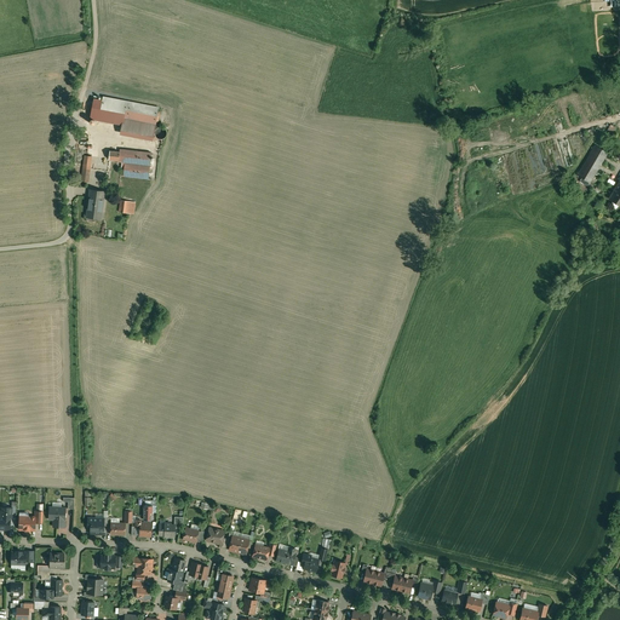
[(153,141),(159,107),(103,97),(102,105),(93,104),(91,118),(122,124),(120,135),(153,141)]
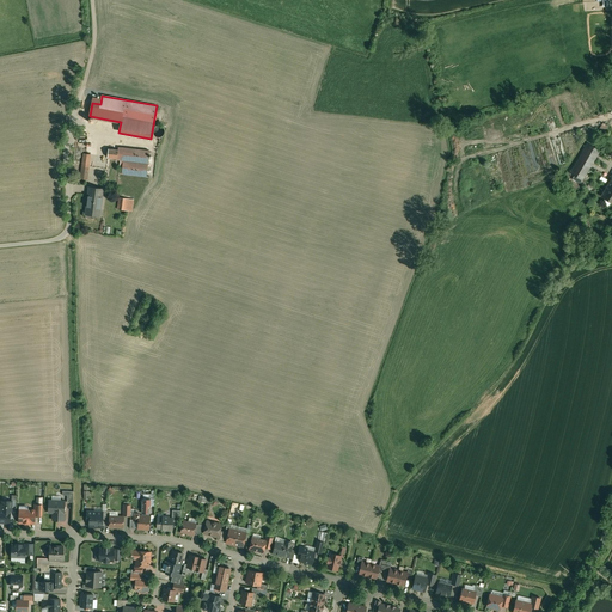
[(154,126),(154,136),(165,136),(165,126),(154,126)]
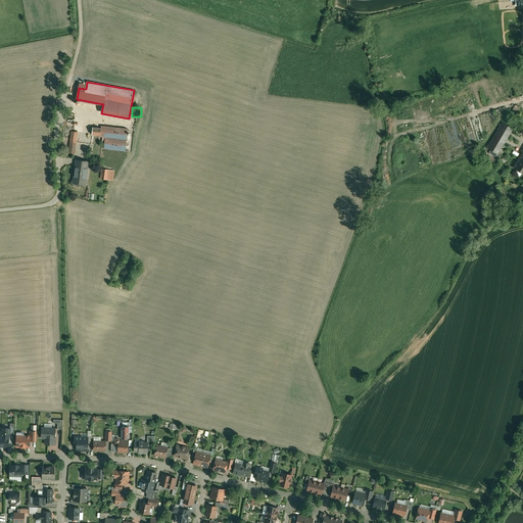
[(502,122),(486,147),(497,154),(513,129),(502,122)]
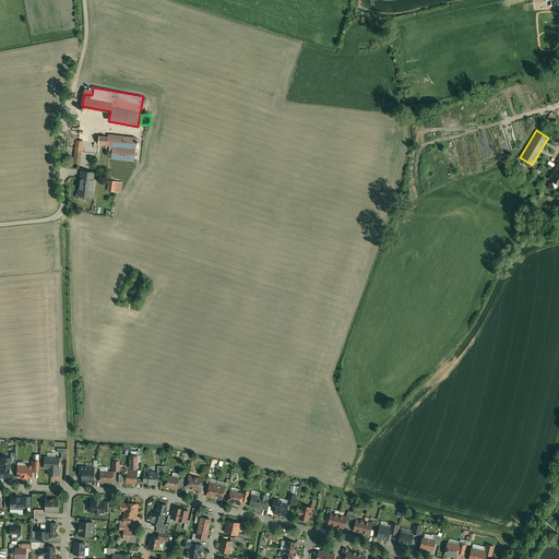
[(135,138),(108,134),(108,138),(107,144),(107,146),(134,150),(135,138)]
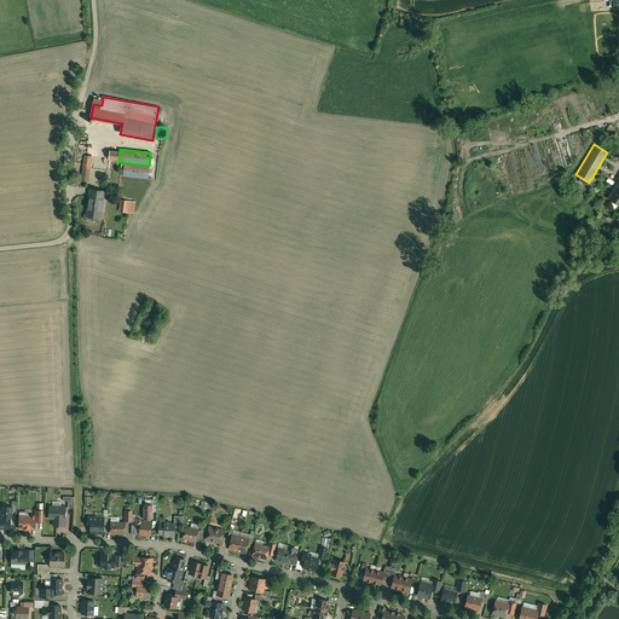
[(150,167),(125,163),(122,175),(148,179),(150,167)]
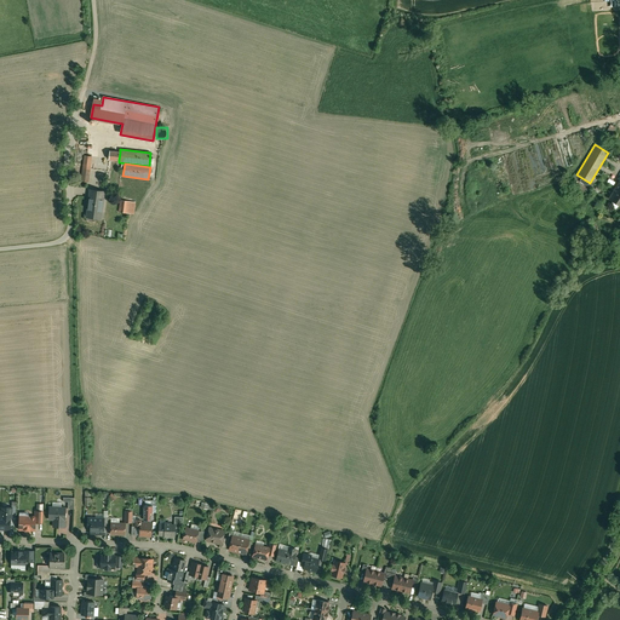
[(619,182),(608,199),(619,205),(619,182)]
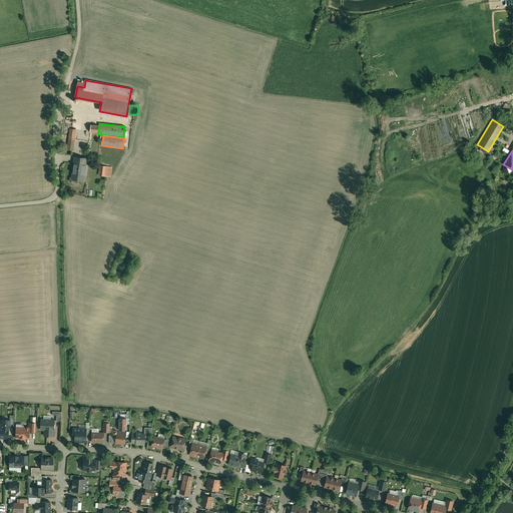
[(502,164),(490,156),(486,162),(498,170),(502,164)]
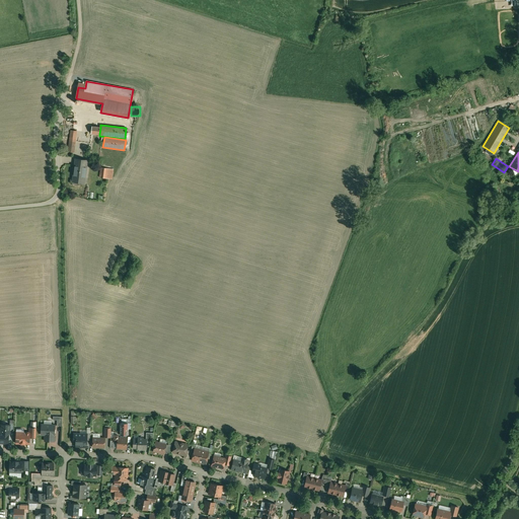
[(81,160),(76,159),(75,166),(75,172),(74,172),(73,179),(78,180),(78,181),(84,182),(85,174),(86,174),(86,169),(85,169),(86,160),(81,159),(81,160)]
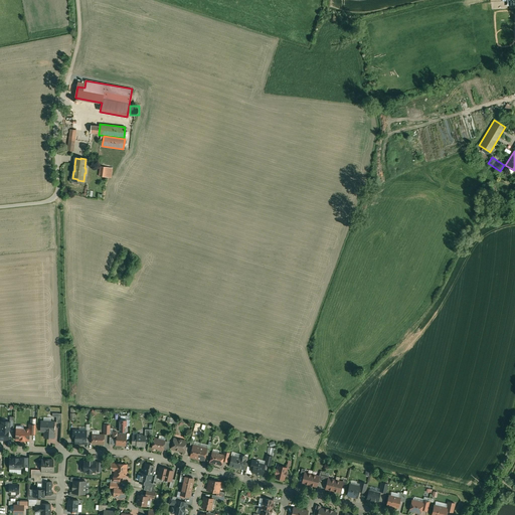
[(61,413),(52,413),(52,416),(56,416),(56,422),(61,422),(61,413)]
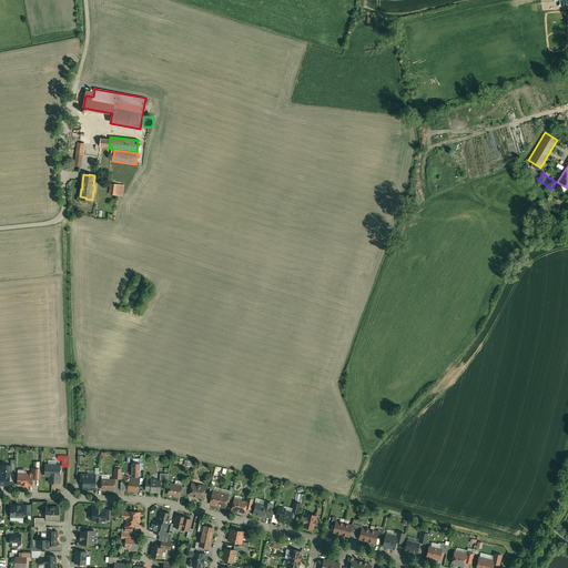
[(2,465),(1,474),(9,474),(11,474),(11,465),(2,465)]
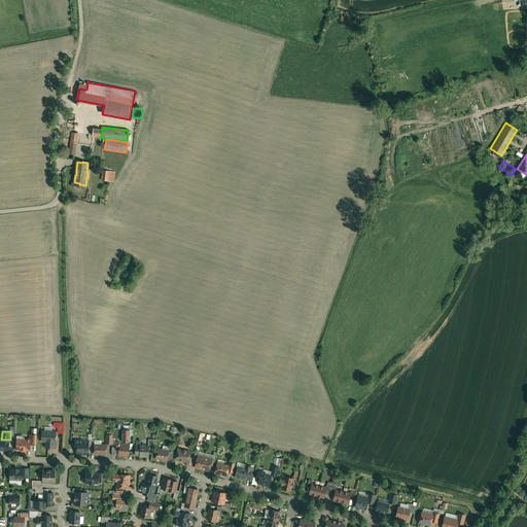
[(56,431),(42,431),(41,440),(45,441),(45,448),(55,449),(55,442),(56,442),(56,431)]
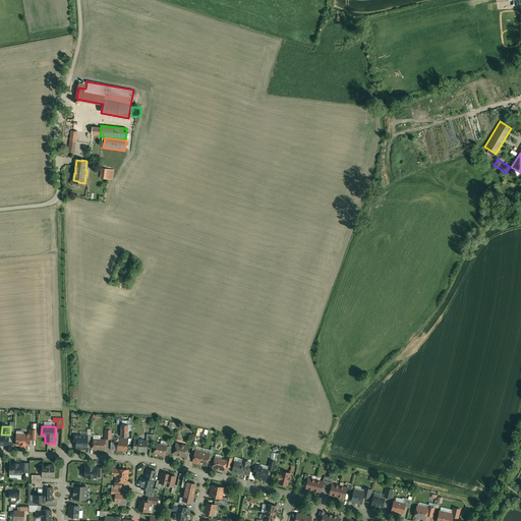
[(30,435),(23,433),(22,435),(22,430),(16,430),(16,433),(16,435),(16,445),(20,445),(21,446),(24,446),(25,445),(30,446),(30,439),(30,435)]
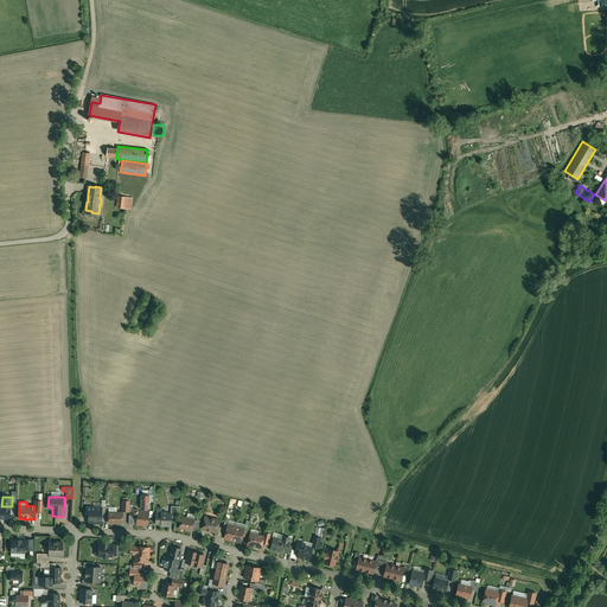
[(1,506),(0,505),(0,518),(10,518),(10,506),(1,506)]
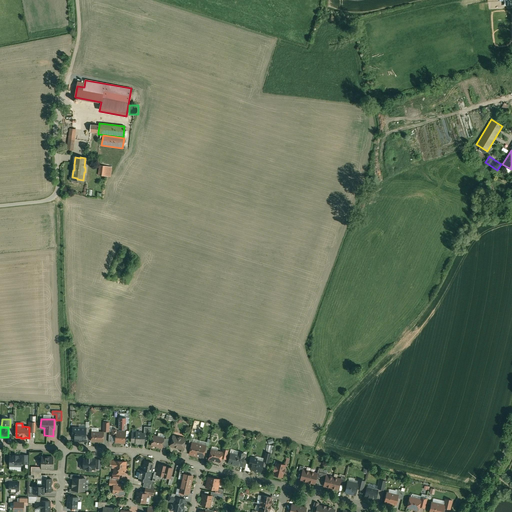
[(78,428),(73,428),(73,435),(75,435),(75,440),(85,441),(85,434),(86,433),(85,433),(78,433),(78,428)]
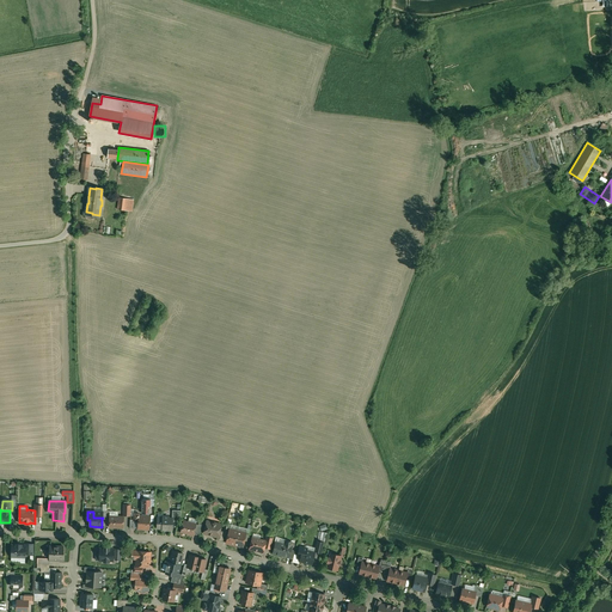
[(139,514),(134,513),(134,520),(134,521),(135,521),(139,521),(138,528),(148,530),(150,516),(141,516),(139,516),(139,514)]
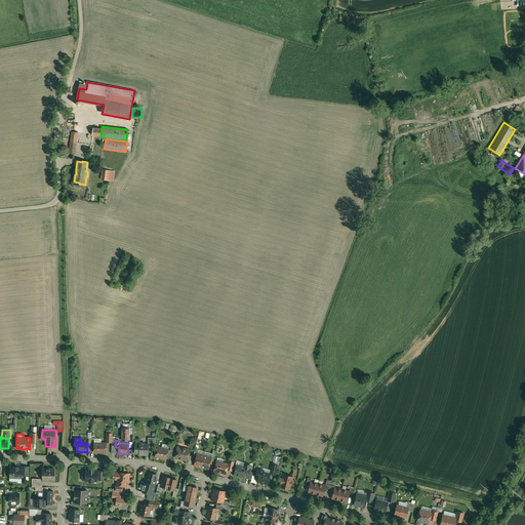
[(106,444),(94,443),(93,451),(94,452),(97,452),(98,451),(106,452),(106,444)]
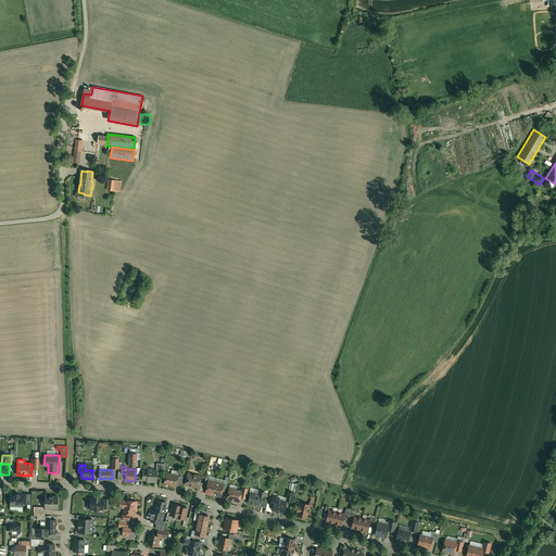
[(153,469),(148,469),(148,470),(143,470),(142,480),(148,480),(148,481),(152,481),(152,480),(156,480),(156,472),(156,471),(153,470),(153,469)]
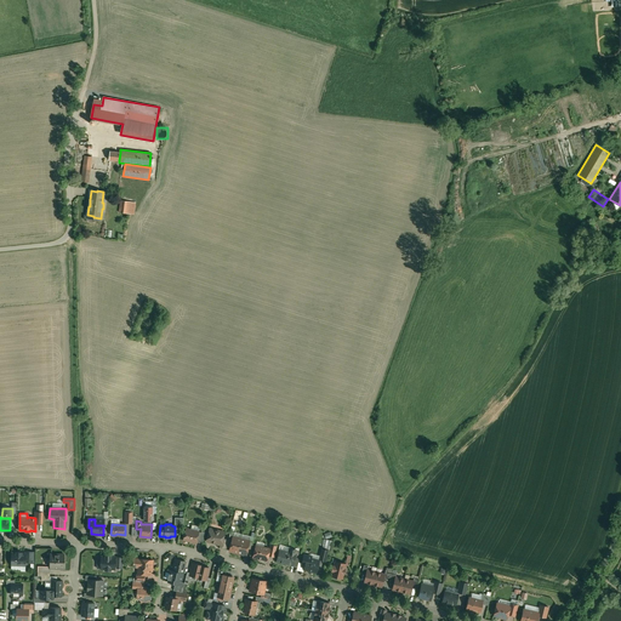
[(199,531),(187,529),(183,540),(197,542),(199,531)]
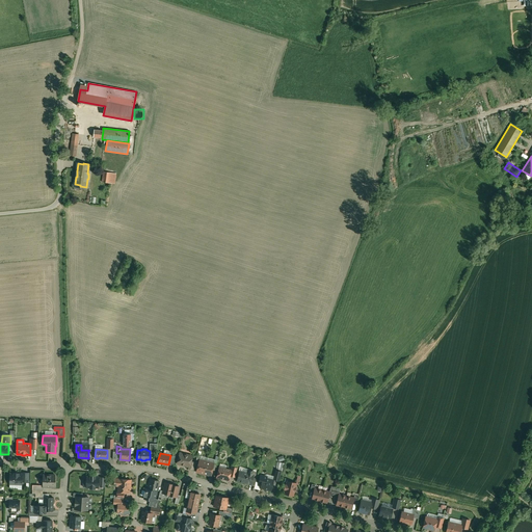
[(192,456),(180,453),(178,463),(189,467),(191,461),(192,456)]
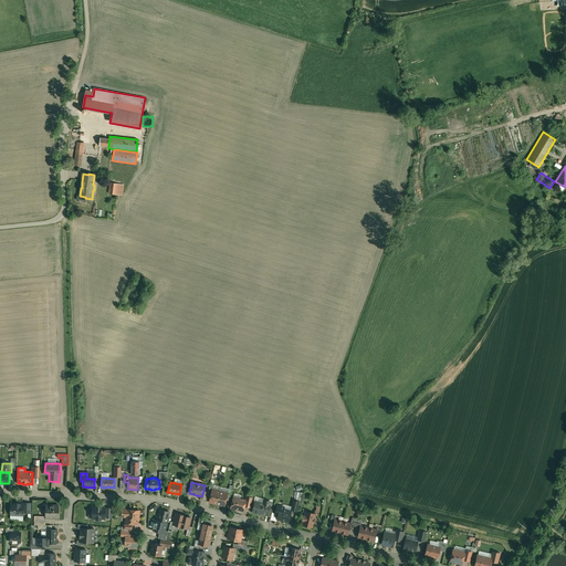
[(212,490),(212,491),(210,496),(209,502),(217,504),(220,491),(212,490)]
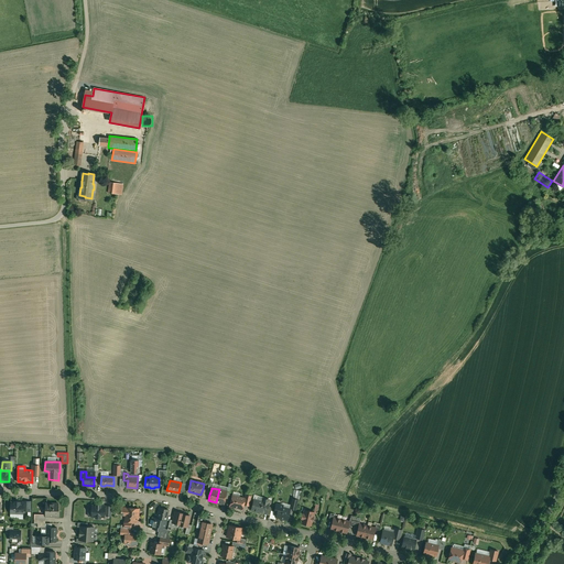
[(227,491),(219,489),(216,502),(224,503),(227,491)]
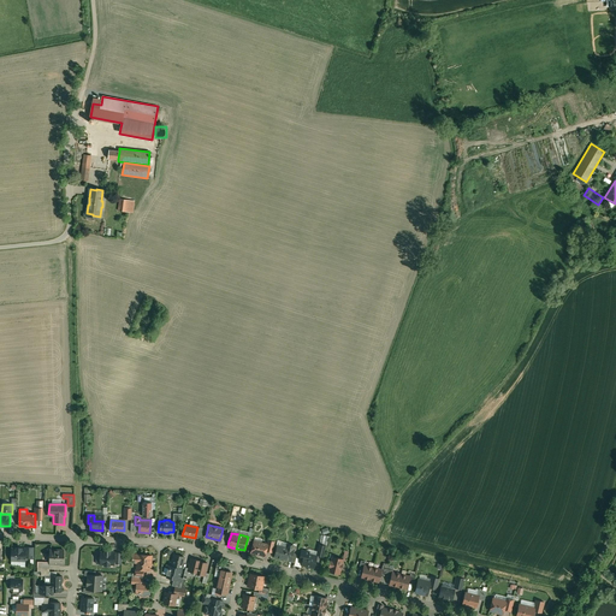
[(267,544),(254,542),(252,552),(265,556),(266,551),(267,544)]
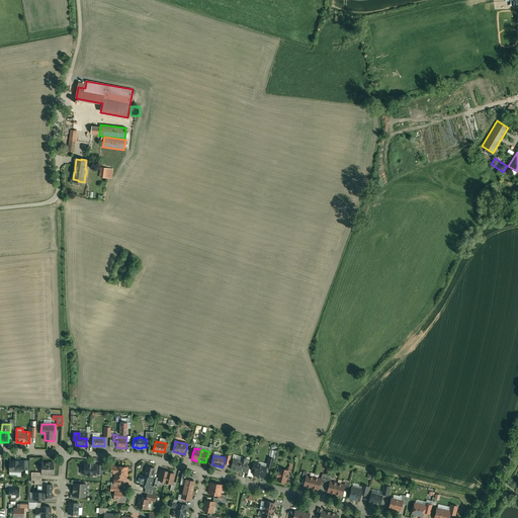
[(241,460),(234,458),(232,468),(244,471),(245,471),(246,464),(247,459),(241,458),(241,460)]
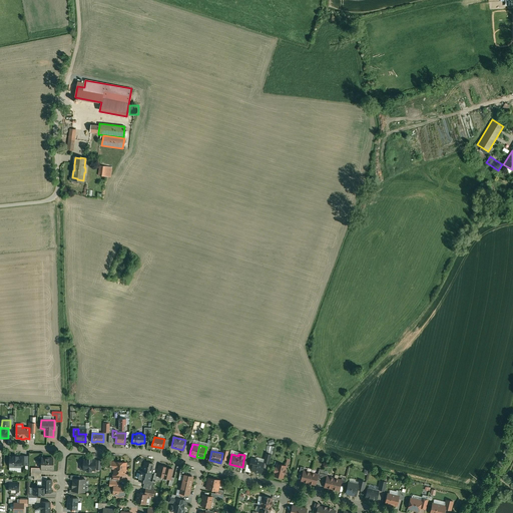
[(22,456),(10,456),(9,468),(22,468),(22,465),(22,456)]
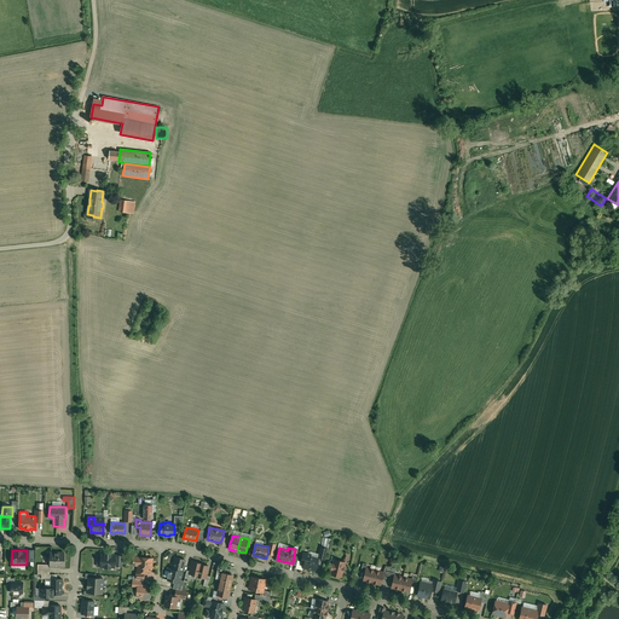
[(65,553),(51,553),(50,566),(64,566),(65,553)]
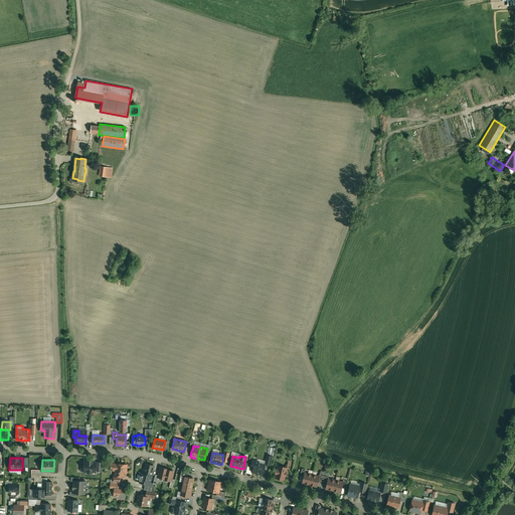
[(88,461),(88,462),(84,462),(83,472),(88,472),(88,473),(92,473),(92,472),(96,472),(96,462),(92,462),(92,461),(88,461)]
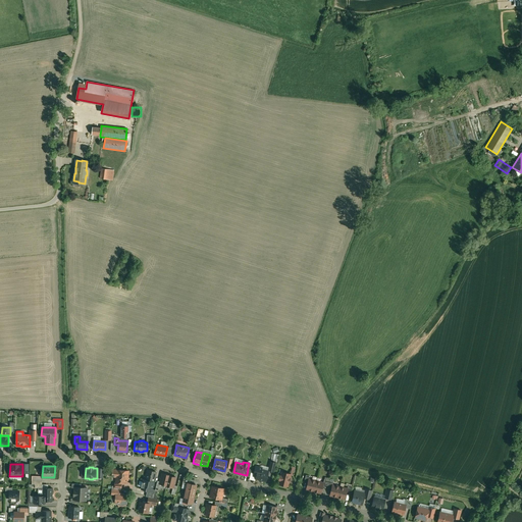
[(268,471),(258,469),(256,478),(266,481),(268,471)]
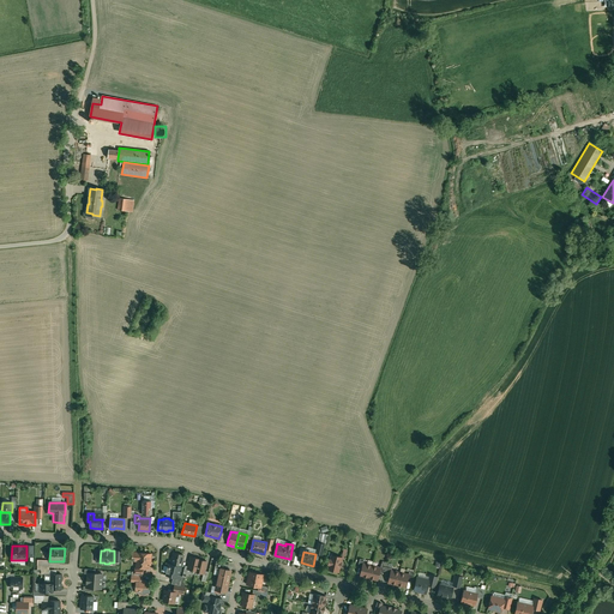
[(151,554),(132,553),(132,559),(137,559),(137,567),(143,569),(148,569),(148,563),(150,564),(151,554)]
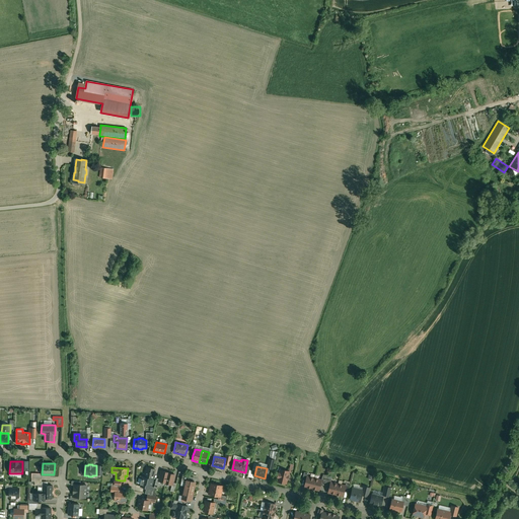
[(155,469),(147,467),(145,477),(143,476),(143,478),(142,478),(140,484),(141,485),(141,487),(147,488),(149,489),(150,487),(150,485),(151,486),(155,469)]
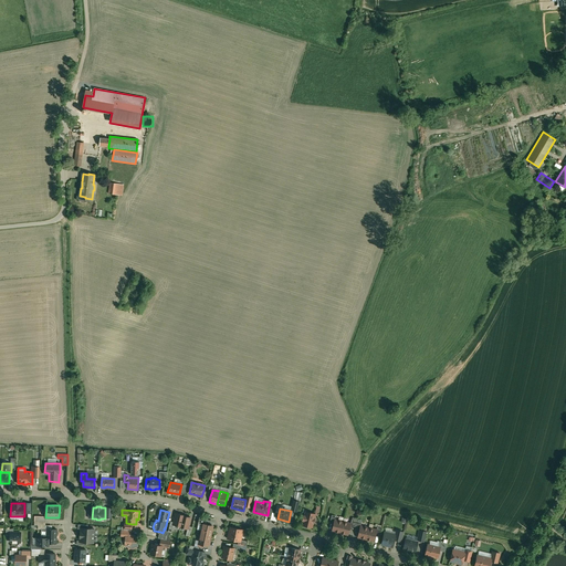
[(315,514),(306,512),(305,516),(304,516),(303,521),(304,521),(303,525),(312,527),(313,523),(314,519),(315,514)]
